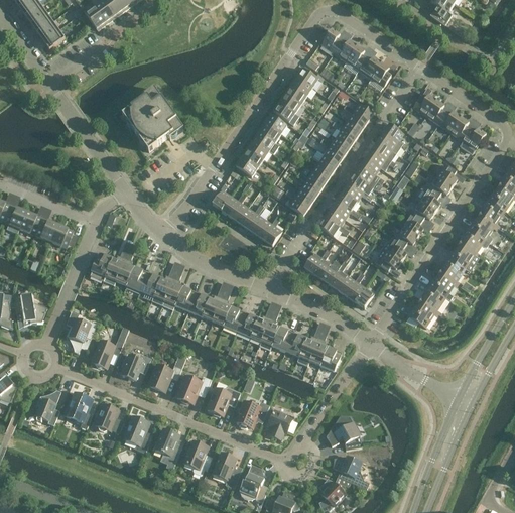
[(26,0),(18,6),(24,15),(39,3),(36,0),(26,0)]
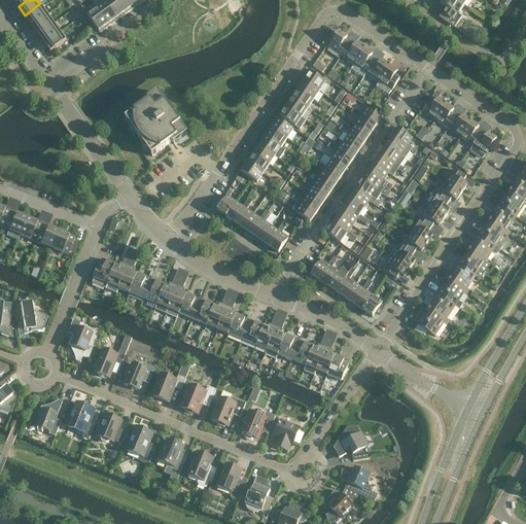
[(94,4),(108,24),(117,16),(105,0),(99,0),(94,4)]
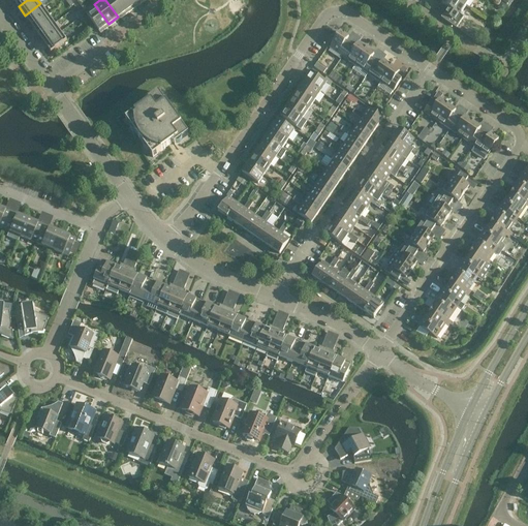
[(105,0),(118,17),(127,10),(119,0),(105,0)]
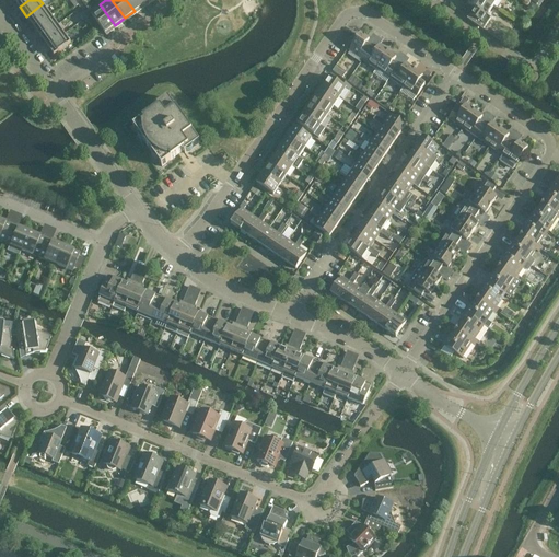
[(126,0),(135,11),(143,3),(140,0),(126,0)]
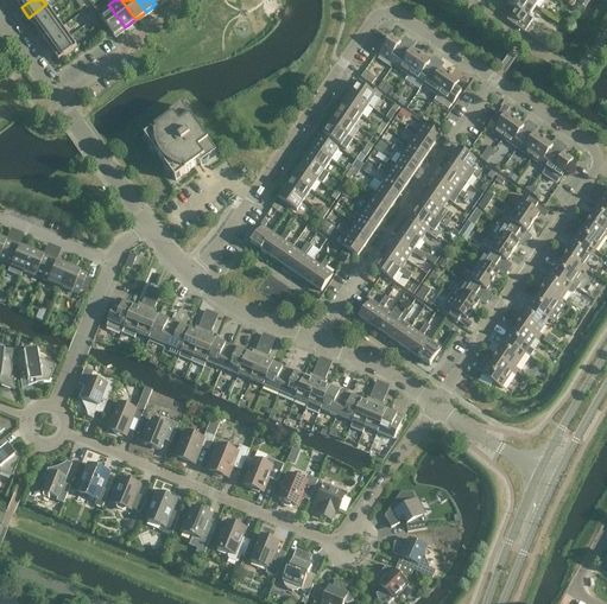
[(523,29),(526,24),(532,17),(528,13),(535,4),(530,0),(506,0),(513,5),(509,12),(512,14),(509,19),(523,29)]
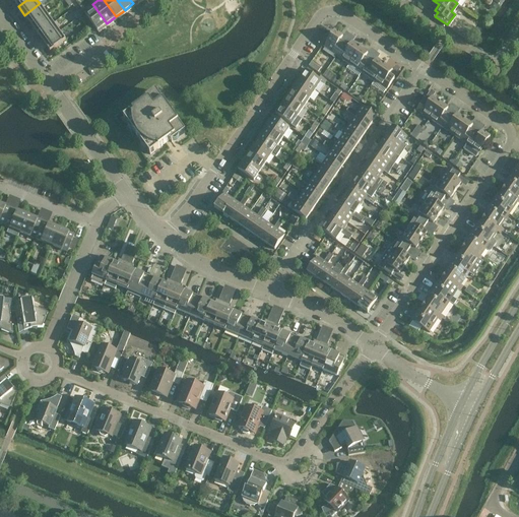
[(24,15),(30,23),(46,12),(40,3),(24,15)]
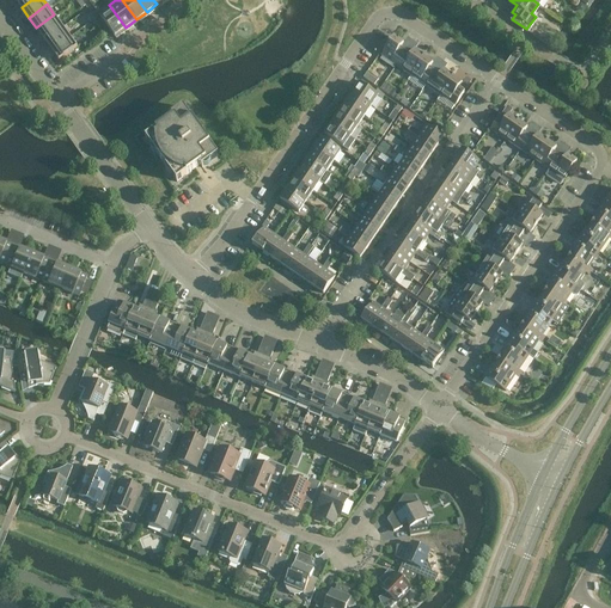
[(98,12),(115,35),(126,28),(109,5),(98,12)]
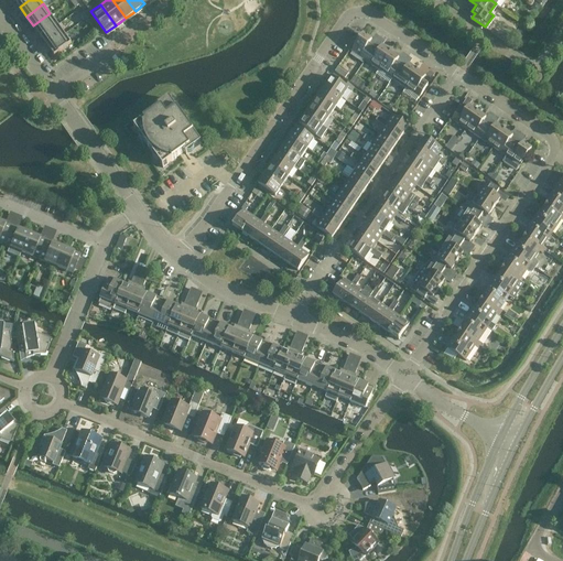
[(33,25),(40,34),(56,22),(50,13),(33,25)]
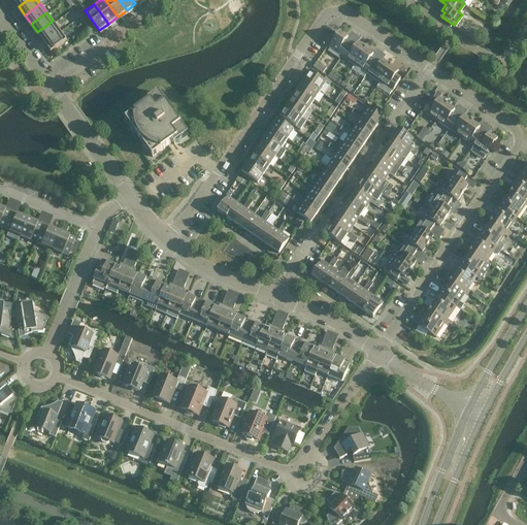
[(37,32),(43,41),(59,29),(53,21),(37,32)]
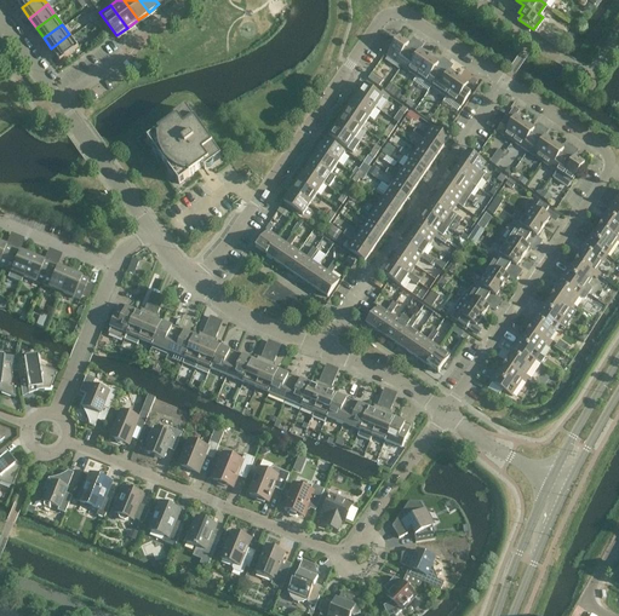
[(58,58),(78,45),(69,34),(51,49),(58,58)]
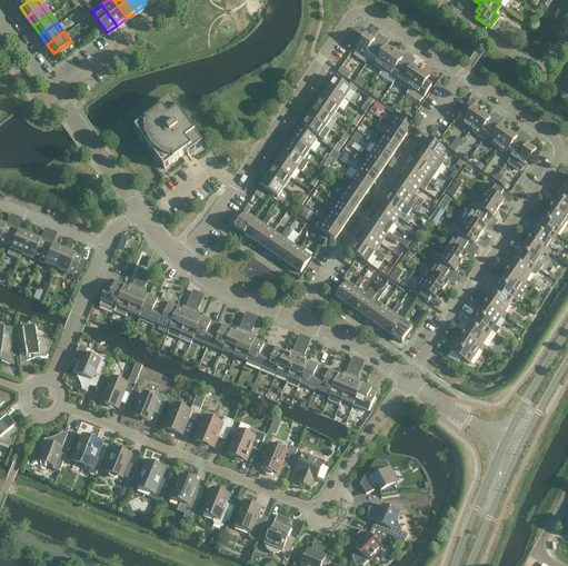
[(367,58),(376,45),(371,41),(375,38),(365,31),(354,48),(367,58)]
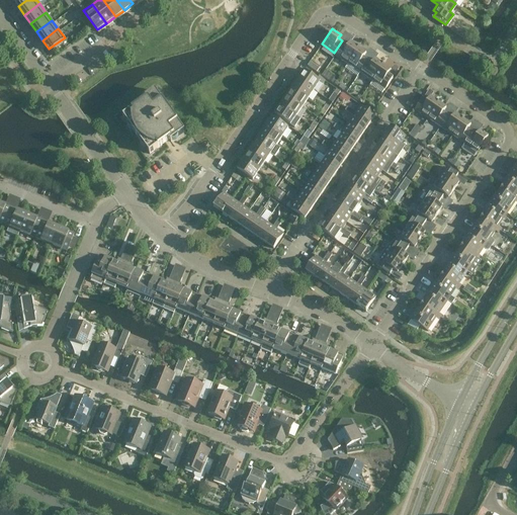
[(347,61),(357,46),(349,39),(347,44),(342,40),(334,53),(347,61)]
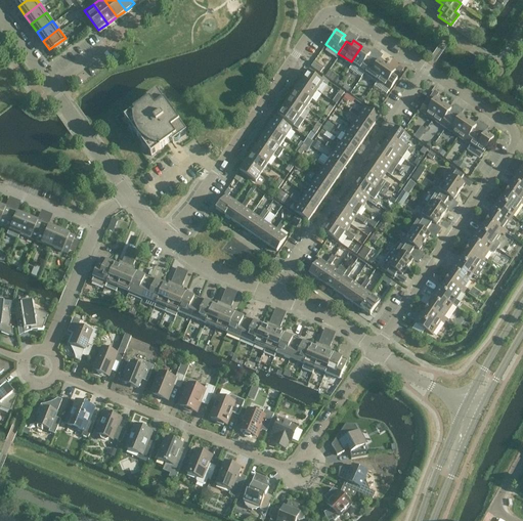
[(363,71),(372,58),(367,55),(369,52),(361,46),(351,61),(363,71)]
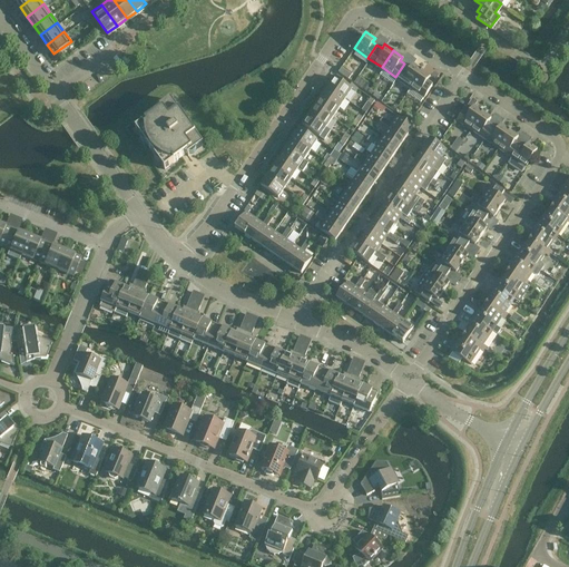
[(404,64),(395,77),(409,86),(420,69),(412,62),(409,67),(404,64)]
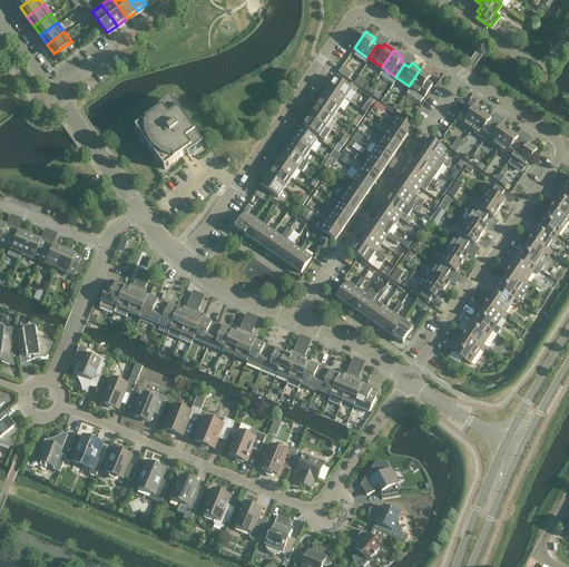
[(337,69),(347,77),(351,71),(341,64),(337,69)]
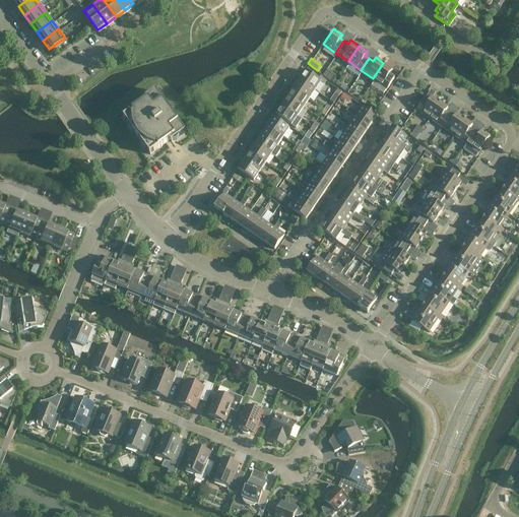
[(383,63),(373,78),(386,87),(394,75),(389,72),(391,68),(383,63)]
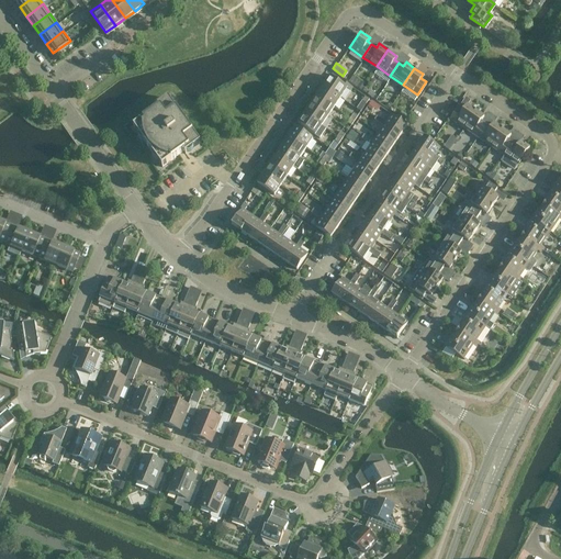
[(337,79),(335,78),(337,76),(332,71),(329,75),(328,74),(322,84),(339,94),(344,98),(351,86),(338,77),(337,79)]
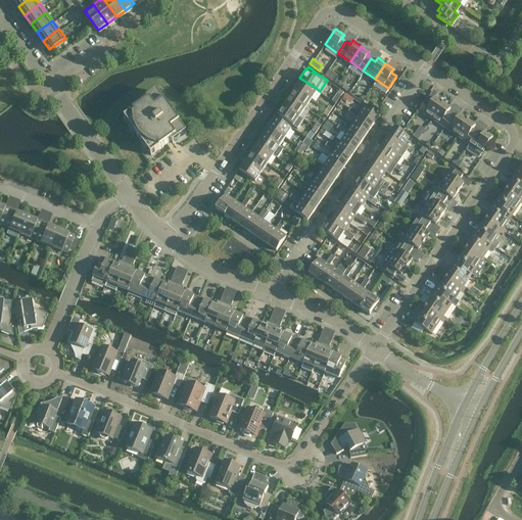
[(338,82),(342,76),(328,66),(324,74),(338,82)]
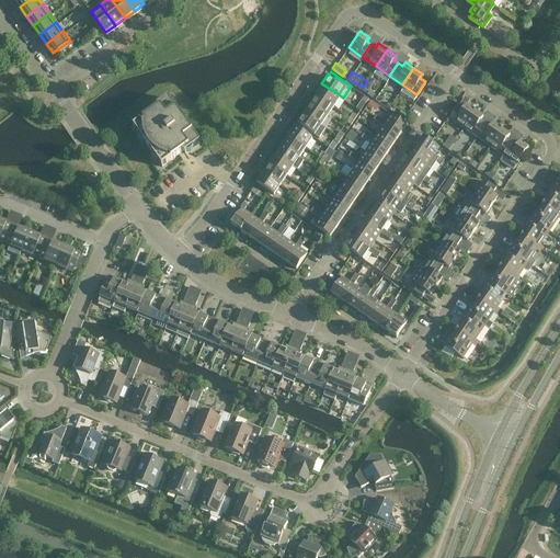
[(316,92),(332,104),(339,94),(321,83),(316,92)]
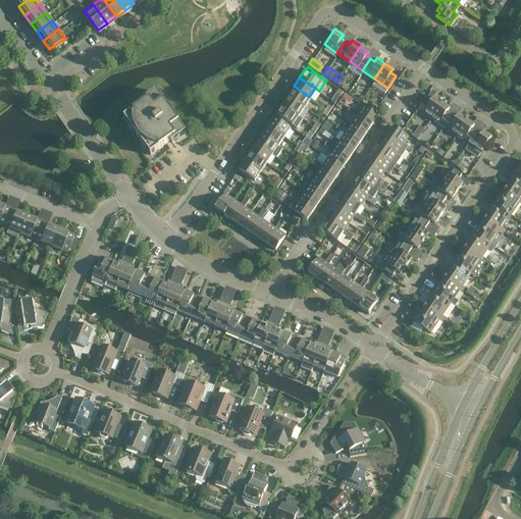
[(288,95),(304,105),(309,97),(294,86),(288,95)]
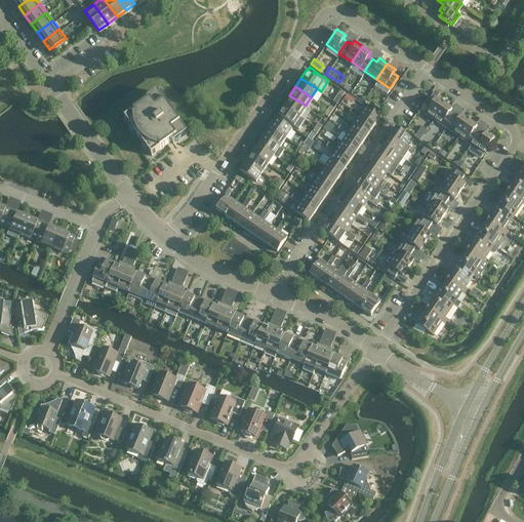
[(151,153),(166,142),(170,138),(172,141),(186,131),(156,89),(142,99),(144,102),(123,116),(151,153)]
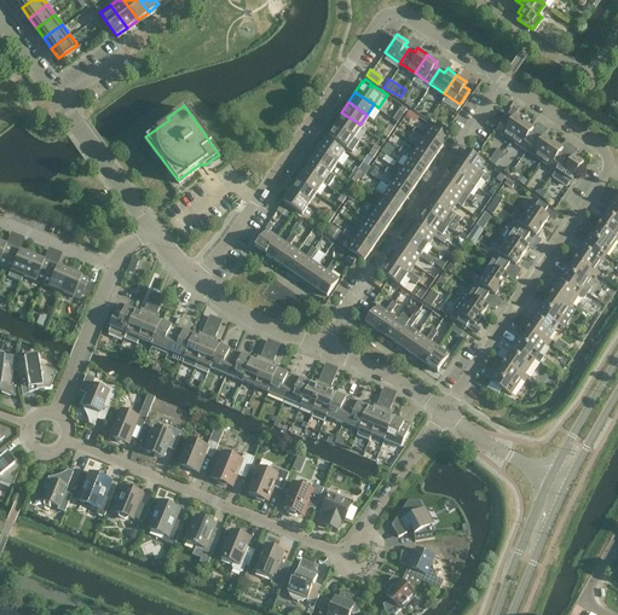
[(408,108),(400,119),(404,121),(413,110),(408,108)]
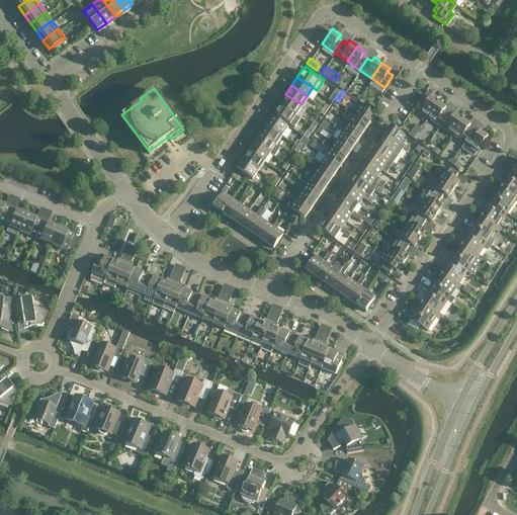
[(279,102),(295,113),(302,104),(285,94),(279,102)]
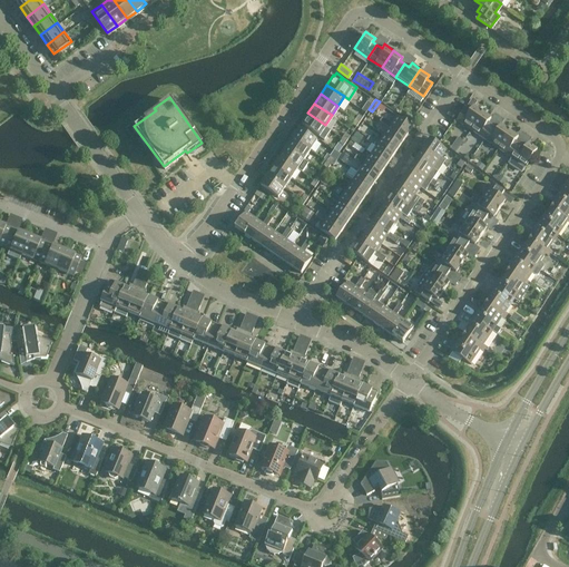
[(470,127),(481,110),(472,104),(470,108),(464,105),(455,118),(470,127)]
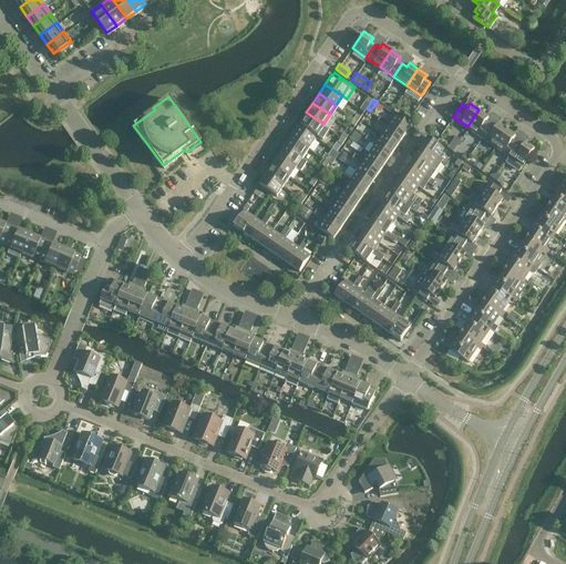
[(479,110),(467,126),(481,136),(490,123),(485,120),(487,115),(479,110)]
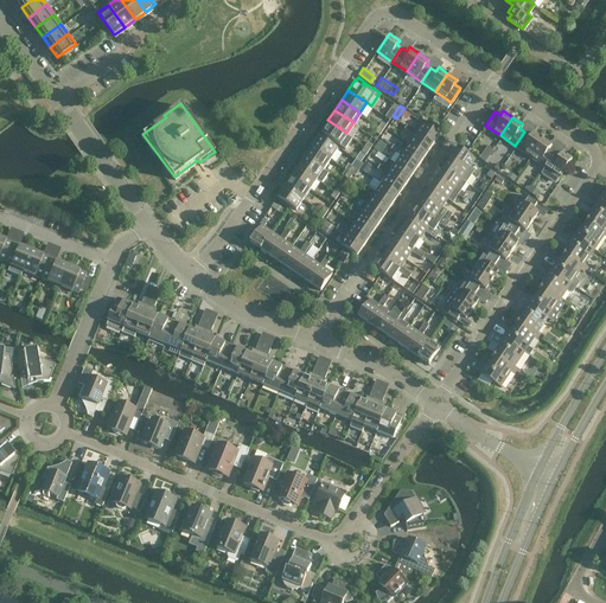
[(346,133),(327,120),(320,130),(339,143),(346,133)]
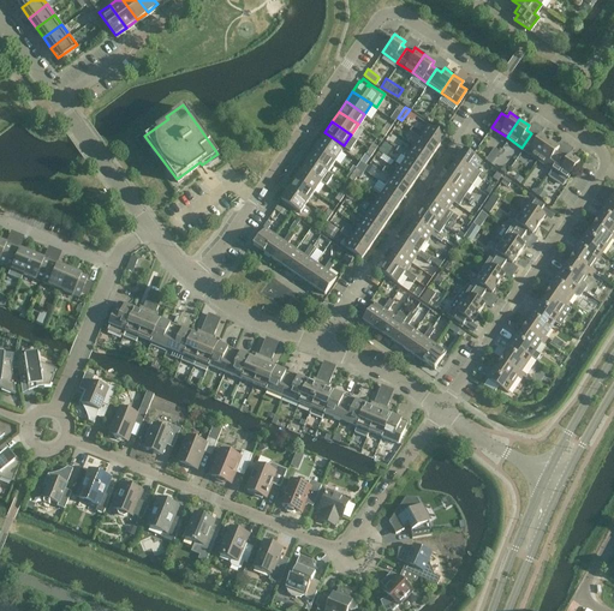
[(445,133),(427,123),(422,130),(416,127),(413,131),(418,135),(419,132),(437,144),(445,133)]
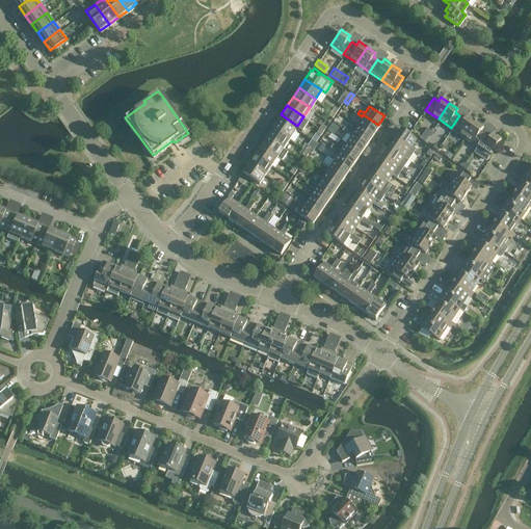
[(363,114),(362,116),(357,124),(372,134),(378,125),(363,114)]
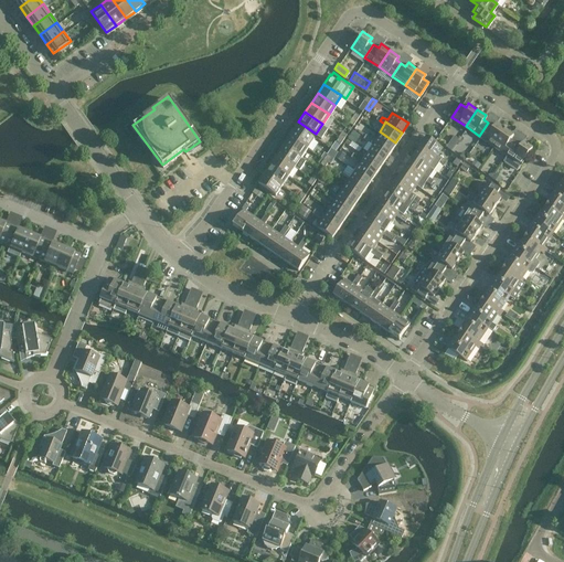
[(488,123),(479,136),(492,145),(503,128),(495,122),(492,126),(488,123)]
